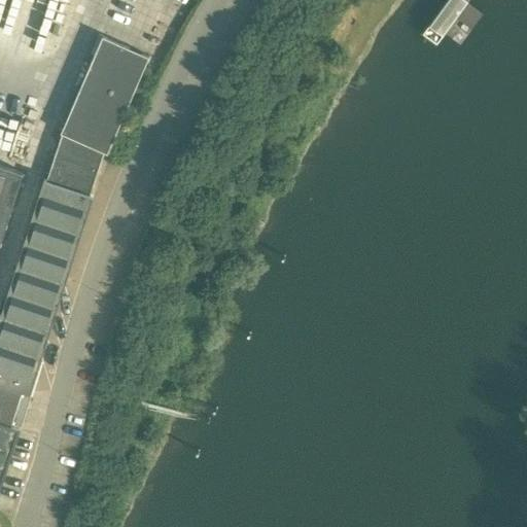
[(441,0),(415,37),(451,63),(493,1),(491,0),(441,0)]
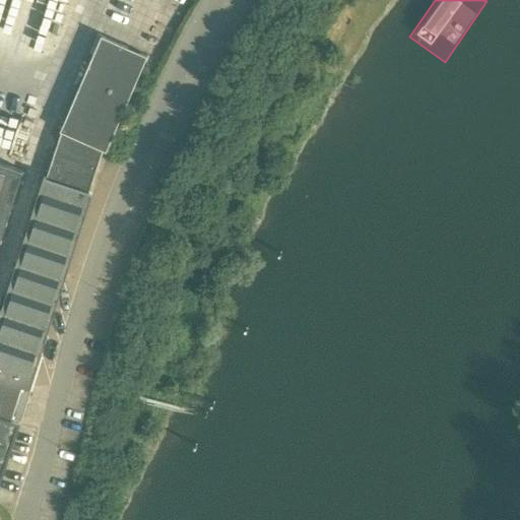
[(61,131),(46,178),(89,191),(103,149),(106,150),(147,55),(102,35),(60,130),(61,131)]
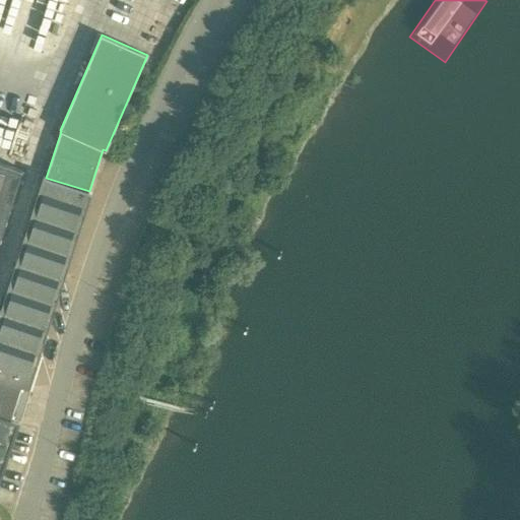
[(0,241),(22,171),(0,163),(0,241)]
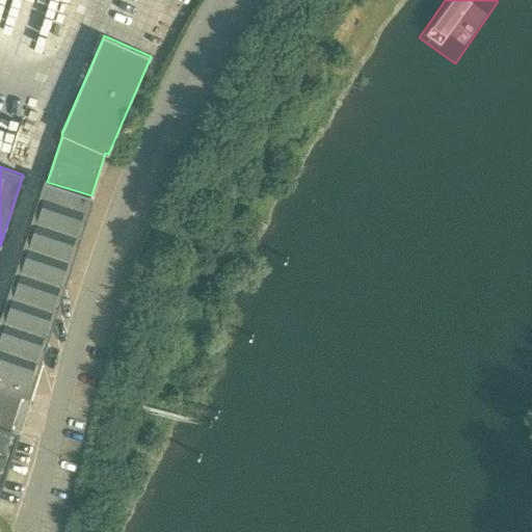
[(91,195),(47,182),(45,181),(0,320),(0,386),(22,394),(30,396),(95,196),(91,195)]
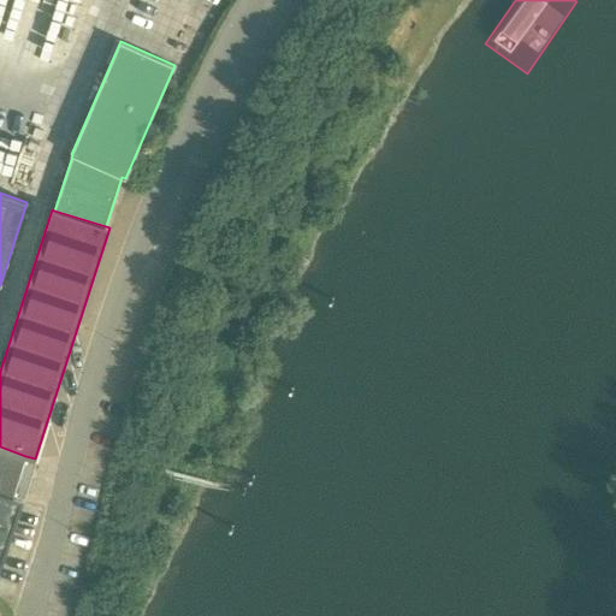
[(25,456),(0,446),(0,567),(22,499),(12,497),(25,456)]
